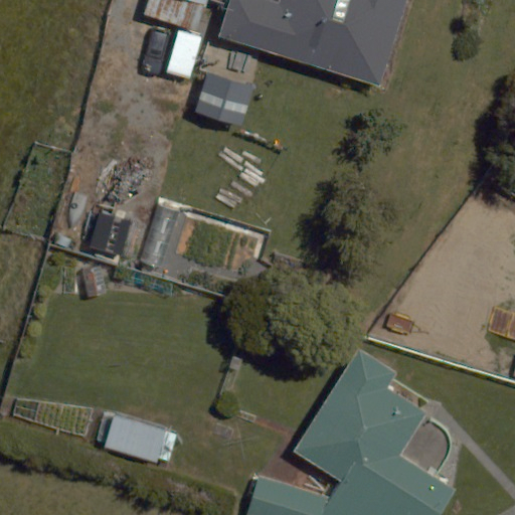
[(403,0),(278,0),(278,1),(275,0),(228,0),(218,38),(378,86),(403,0)]
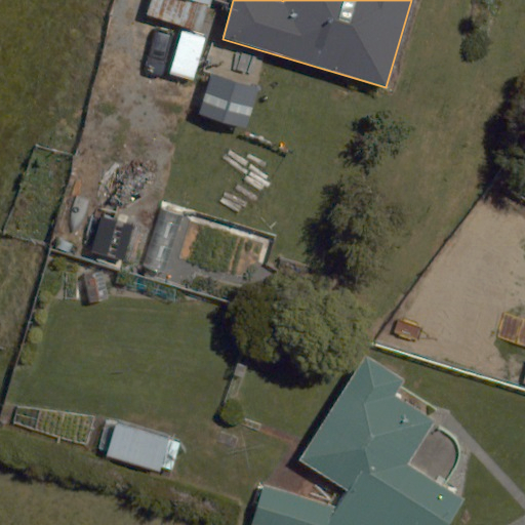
[(248,128),(259,88),(212,74),(200,115),(248,128)]
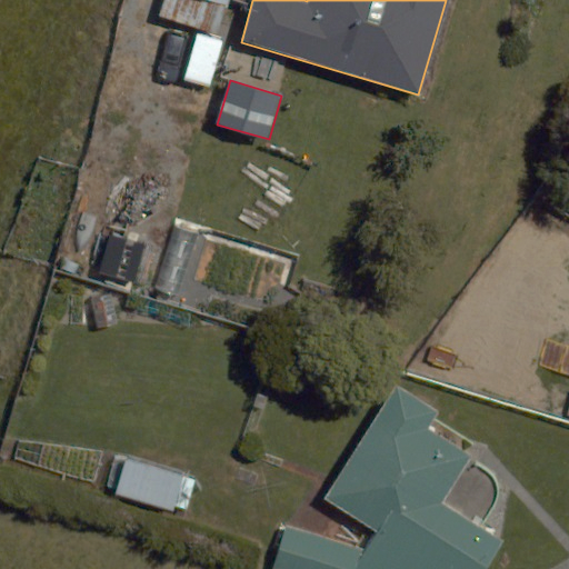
[(148,243),(110,232),(98,275),(135,286),(148,243)]
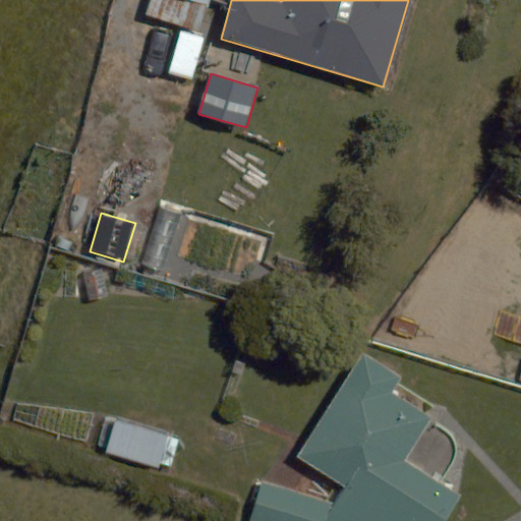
[(100,270),(81,274),(89,301),(107,296),(100,270)]
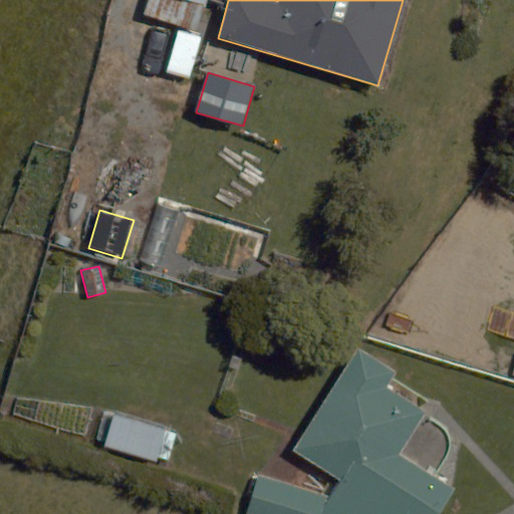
[(396,373),(357,349),(293,450),(340,480),(329,497),(258,476),(247,513),(439,513),(456,489),(401,455),(426,413),(387,389),(396,373)]
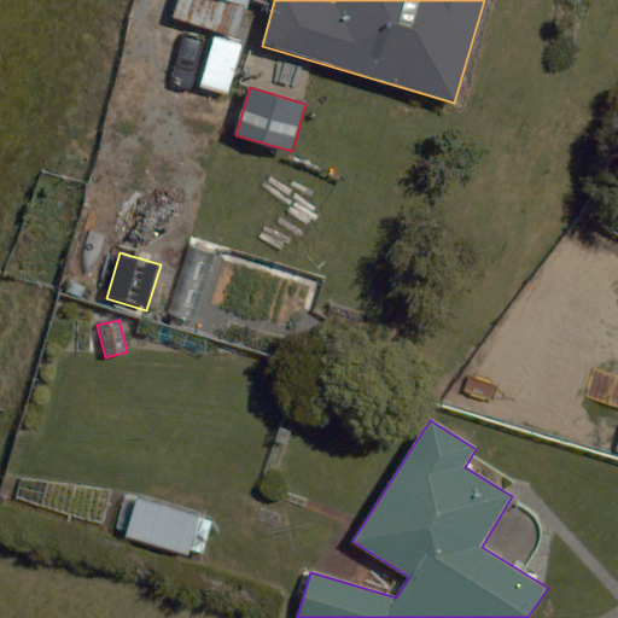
[(122,537),(187,557),(199,517),(133,497),(122,537)]
